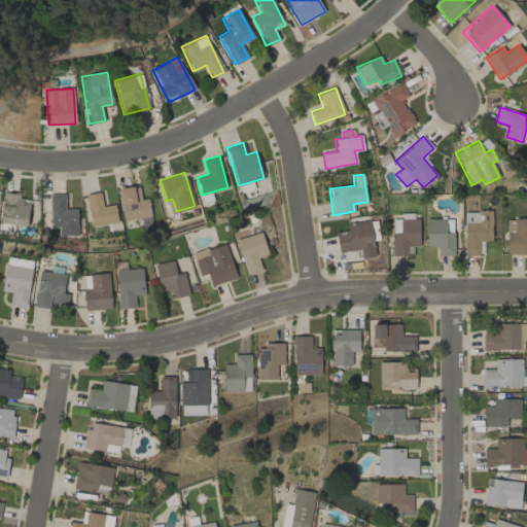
[(138,185),(118,188),(125,220),(151,216),(147,198),(141,200),(138,185)]
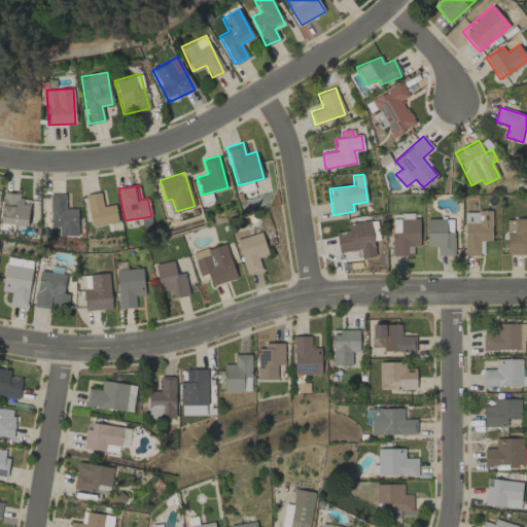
[(0,221),(27,226),(30,205),(20,204),(22,192),(4,190),(0,212),(0,221)]
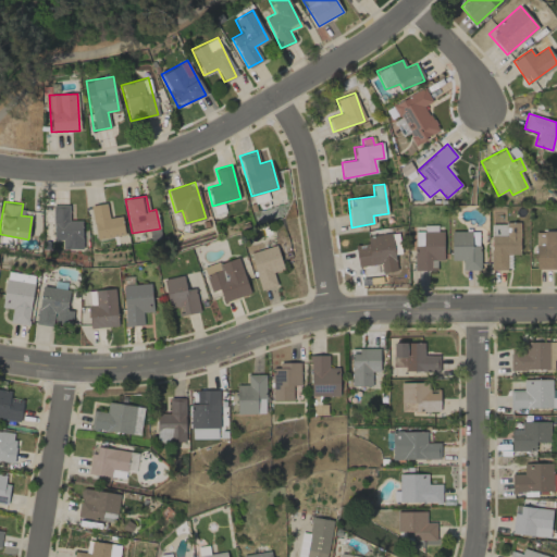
[(95,238),(124,235),(122,215),(108,218),(106,203),(91,205),(95,238)]
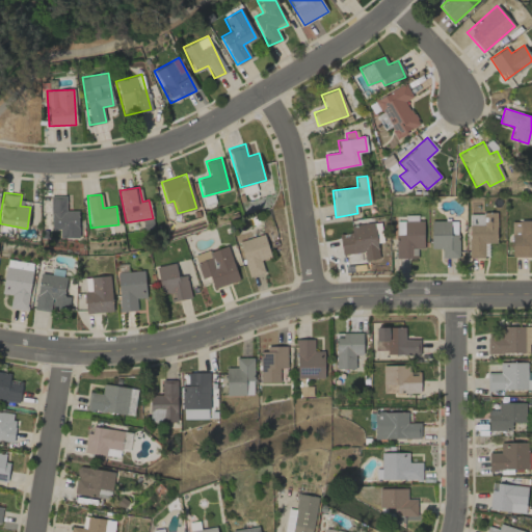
[(58,238),(78,238),(79,211),(67,211),(67,195),(50,195),(50,229),(58,229),(58,238)]
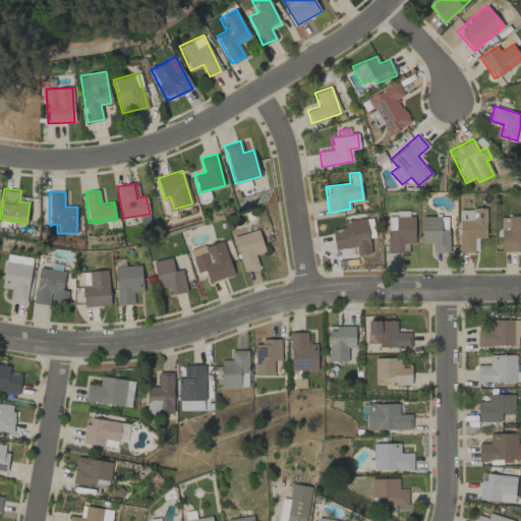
[(486,209),(459,209),(459,252),(474,252),(474,238),(485,238),(486,209)]
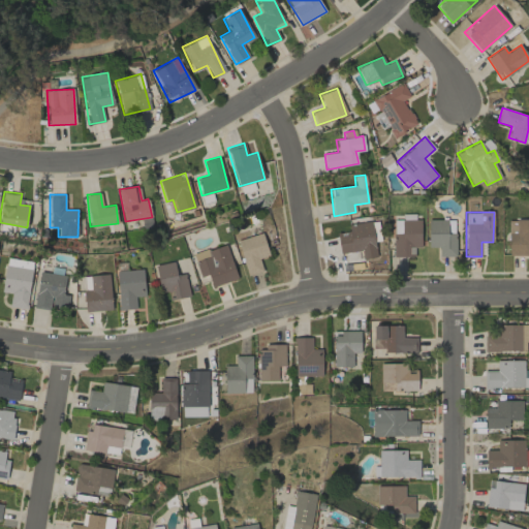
[(455,257),(455,220),(428,219),(428,247),(438,247),(438,256),(455,257)]
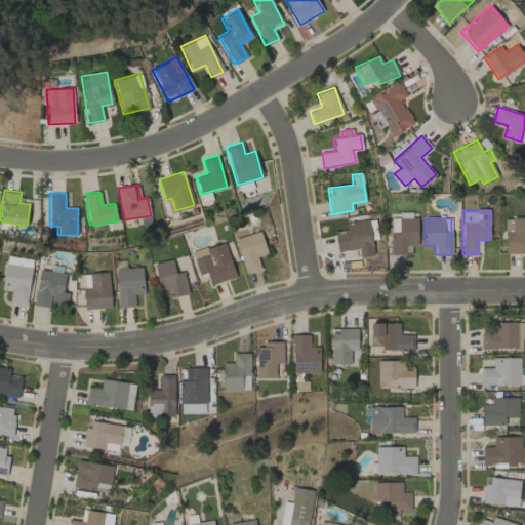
[(505,253),(524,252),(524,217),(505,218),(505,253)]
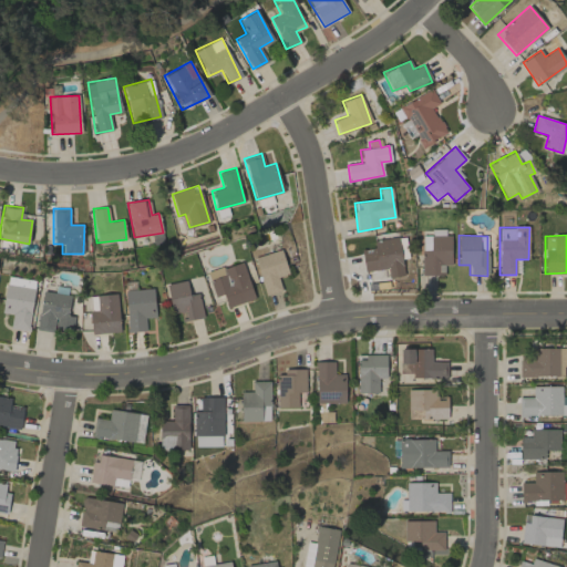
[(422,276),(444,275),(444,265),(451,265),(451,236),(421,236),(422,276)]
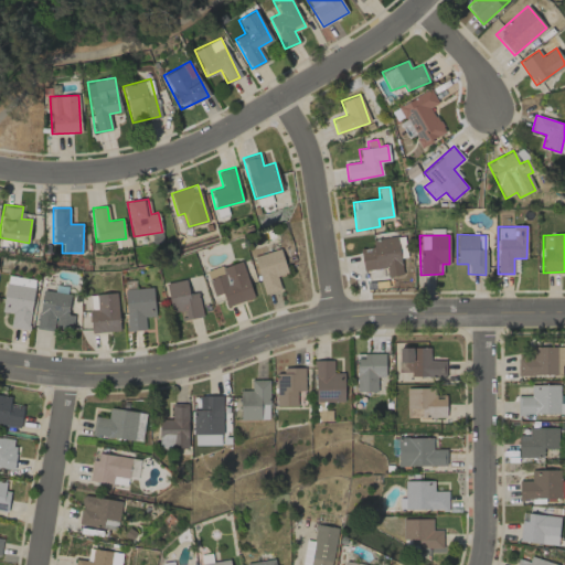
[(372,241),(373,247),(360,251),(363,272),(385,267),(386,277),(403,274),(396,236),(372,241)]
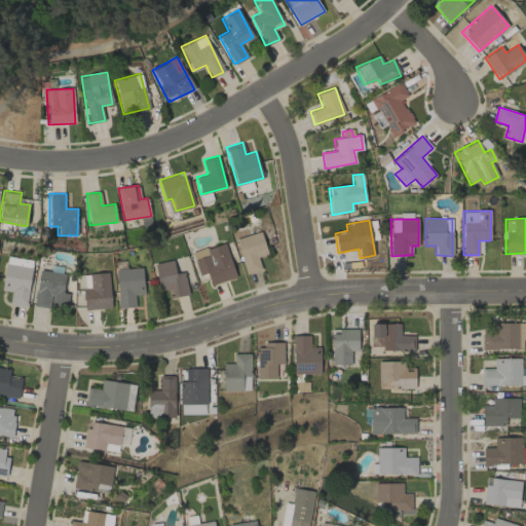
[(235,238),(246,274),(261,269),(257,257),(267,254),(261,231),(235,238)]
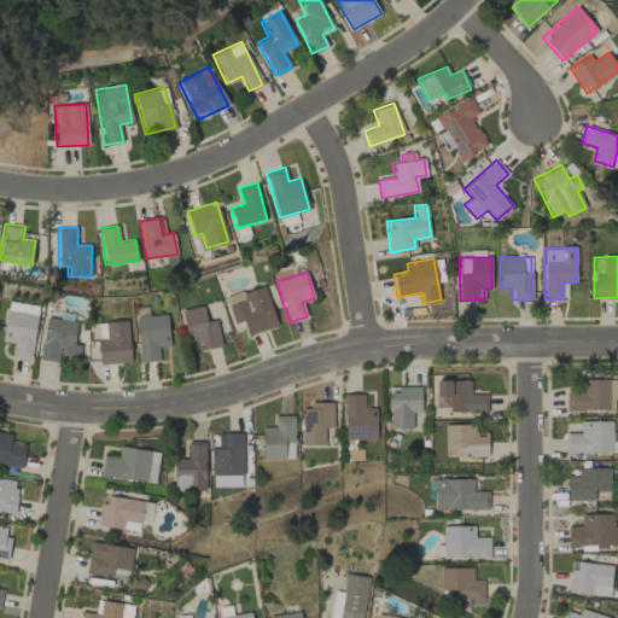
[(277,326),(263,285),(226,297),(234,324),(243,320),(248,334),(277,326)]
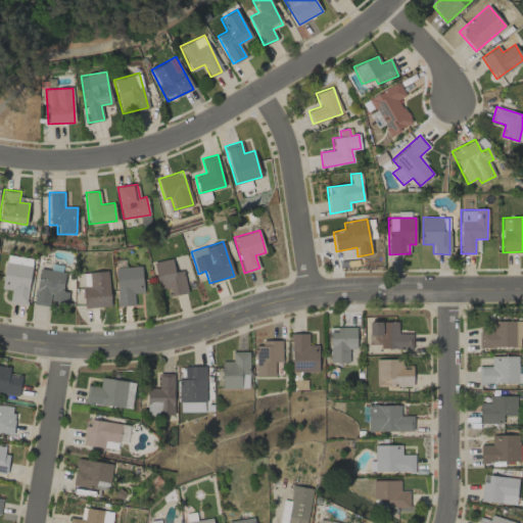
[(9,302),(26,304),(33,258),(7,254),(1,288),(11,290),(9,302)]
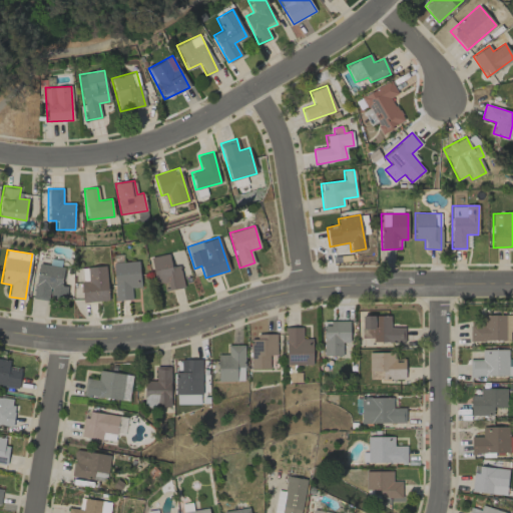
[(155,284),(166,282),(168,290),(183,288),(180,265),(171,267),(169,253),(150,257),(155,284)]
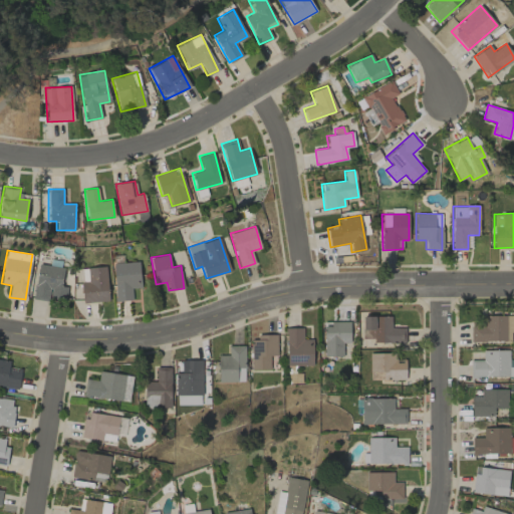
[(115,300),(133,300),(132,288),(141,287),(140,262),(114,262),(115,300)]
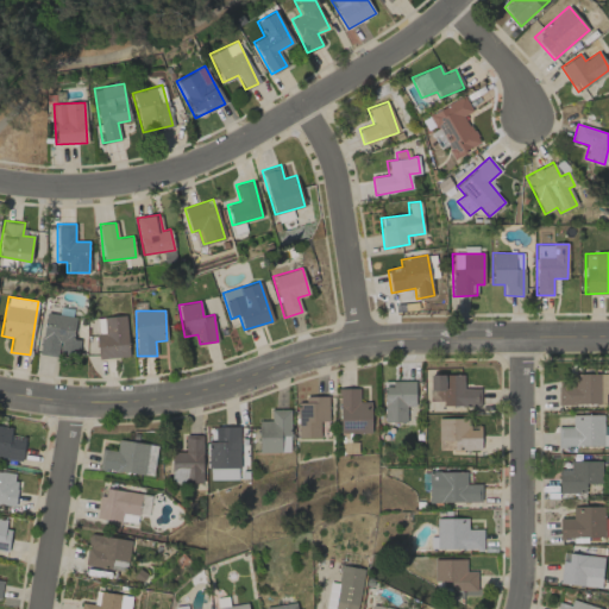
[(41,353),(77,358),(80,339),(74,339),(76,316),(45,313),(41,353)]
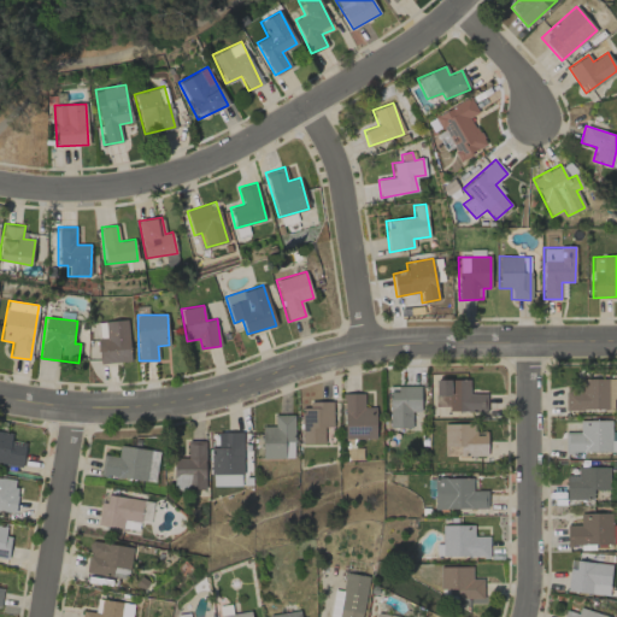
[(97,322),(100,364),(130,360),(127,319),(97,322)]
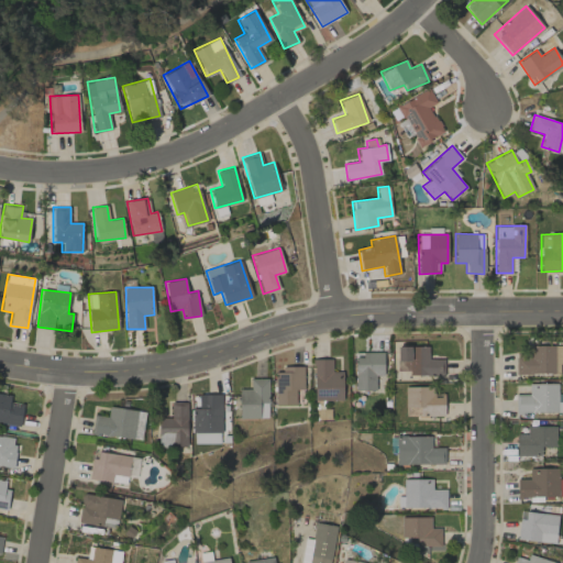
[(516,374),(562,373),(562,345),(527,345),(527,356),(515,356),(516,374)]
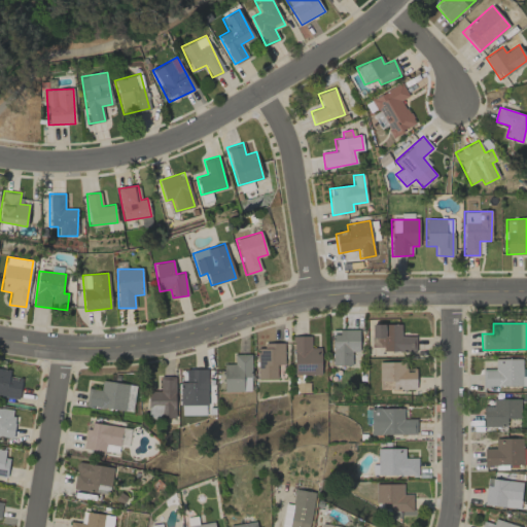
[(400,324),(372,324),(372,347),(383,347),(383,351),(415,351),(415,337),(400,336),(400,324)]
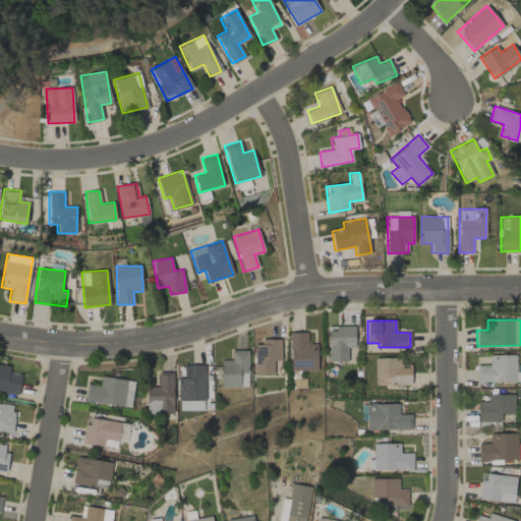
[(354,326),(335,326),(335,327),(328,328),(329,361),(348,361),(348,347),(355,347),(354,326)]
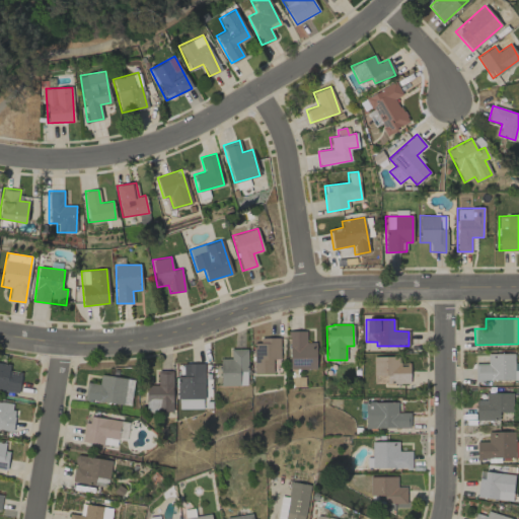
[(289,369),(316,369),(316,343),(307,342),(307,330),(290,330),(289,369)]
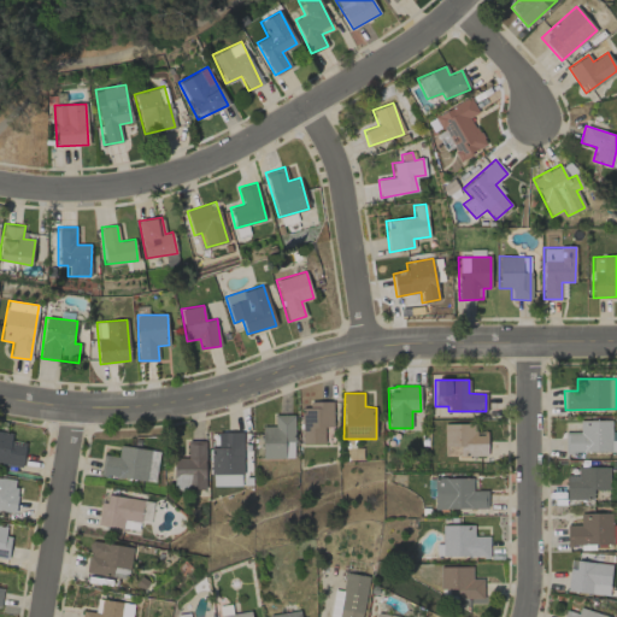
[(333,403),(300,404),(301,444),(324,444),(323,427),(333,427),(333,403)]
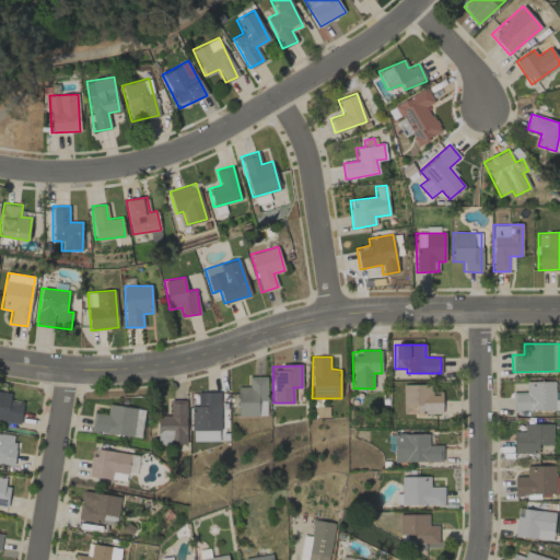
[(237,387),(238,416),(267,416),(266,376),(248,376),(249,387),(237,387)]
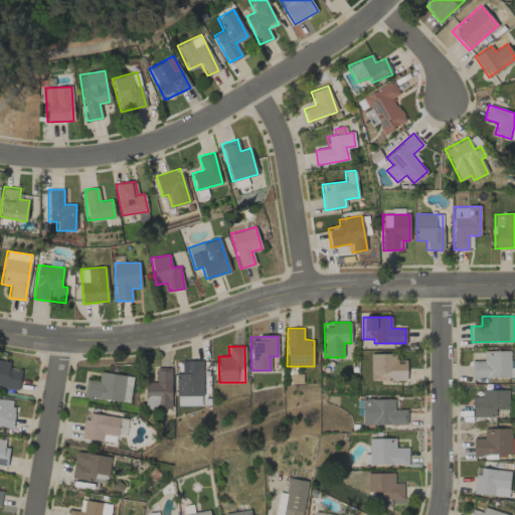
[(514,376),(514,360),(510,361),(509,350),(483,351),(483,361),(471,361),(471,377),(514,376)]
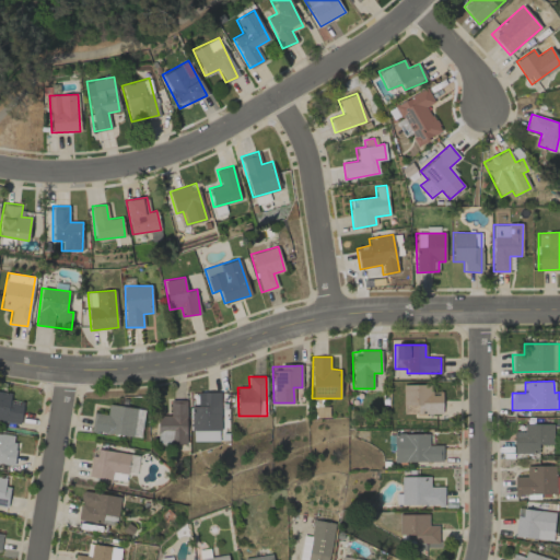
[(442,413),(441,393),(430,393),(430,384),(403,385),(403,413),(442,413)]
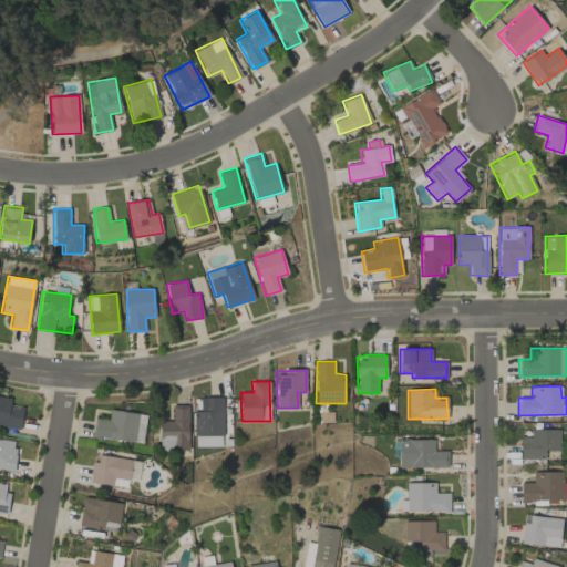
[(0,426),(21,428),(22,405),(10,405),(10,397),(0,395),(0,426)]
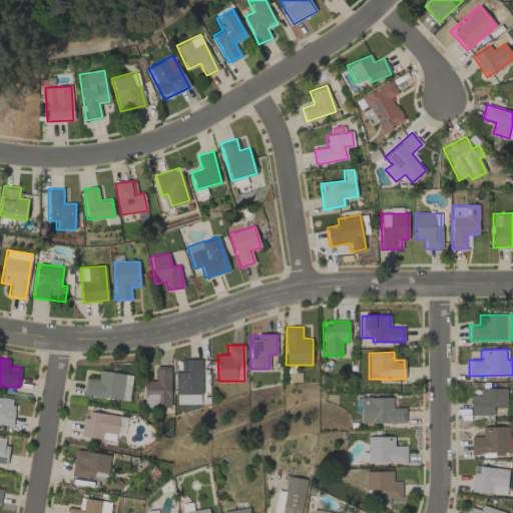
[(176,404),(201,404),(200,359),(180,360),(181,372),(175,372),(176,404)]
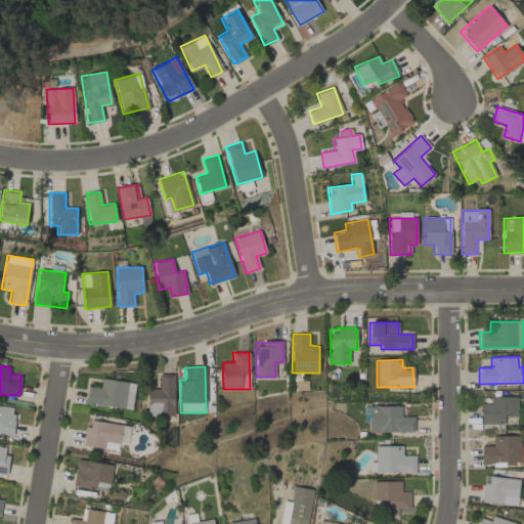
[(159,389),(148,389),(147,415),(174,415),(174,375),(160,374),(159,389)]
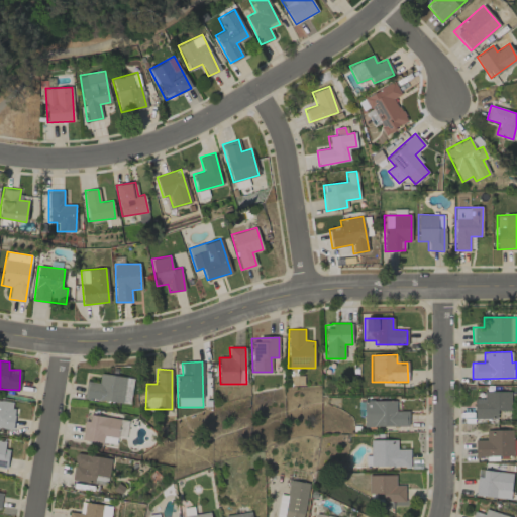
[(86,381),(84,399),(129,403),(131,377),(99,374),(98,382),(86,381)]
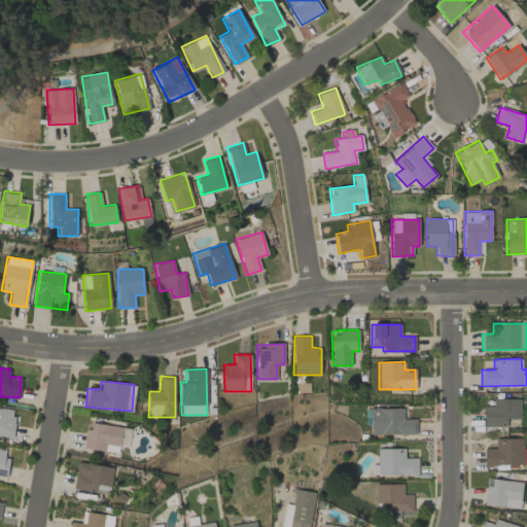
[(484,426),(506,426),(506,418),(520,418),(520,399),(493,399),(493,406),(483,406),(484,426)]
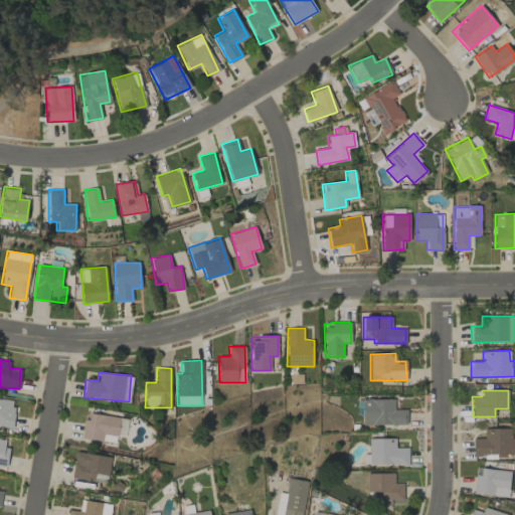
[(0,425),(11,427),(15,401),(0,398),(0,425)]
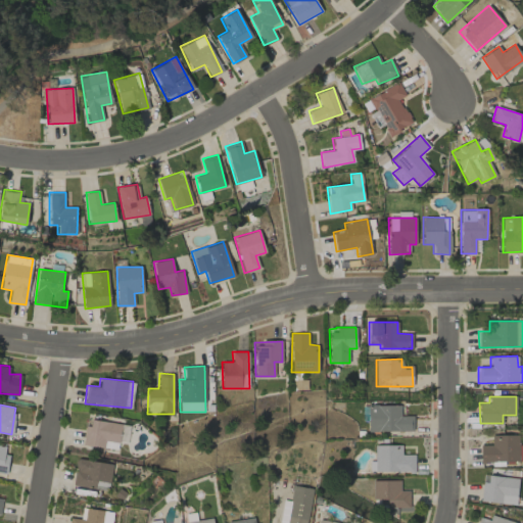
[(368,431),(413,431),(413,416),(399,416),(400,406),(368,405),(368,431)]
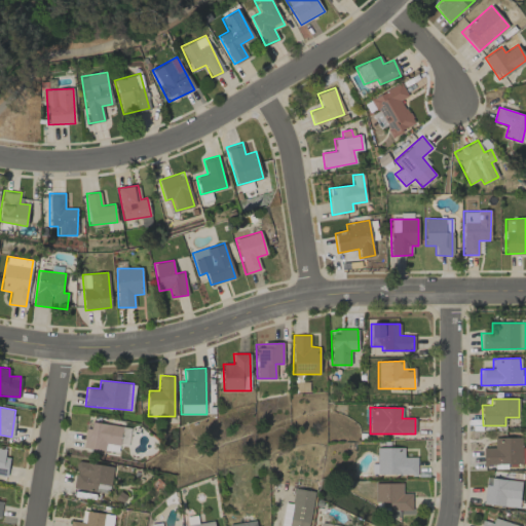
[(84,448),(118,451),(121,425),(87,421),(84,448)]
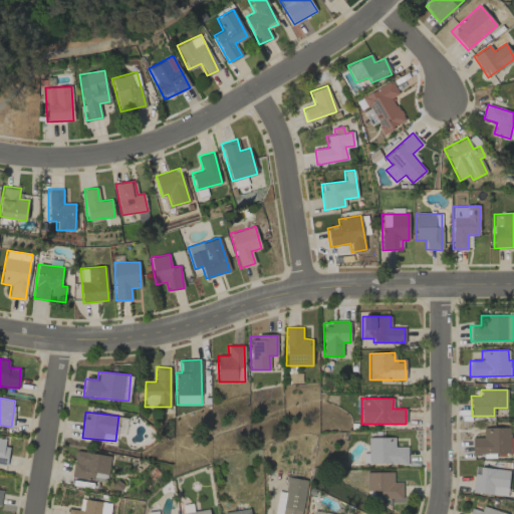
[(483,428),(483,437),(471,438),(472,455),(509,454),(508,428),(483,428)]
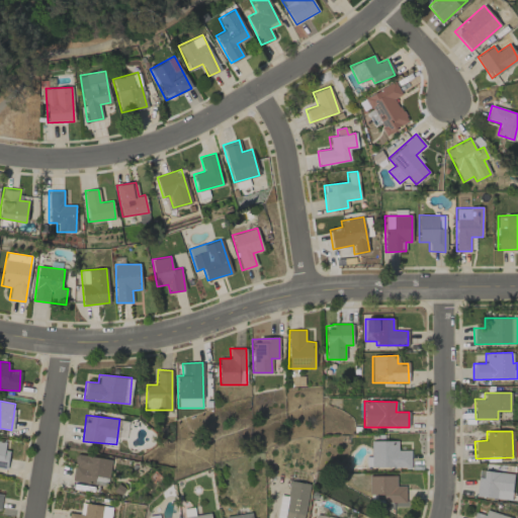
[(0,468),(7,469),(9,449),(4,449),(5,441),(0,440),(0,468)]
